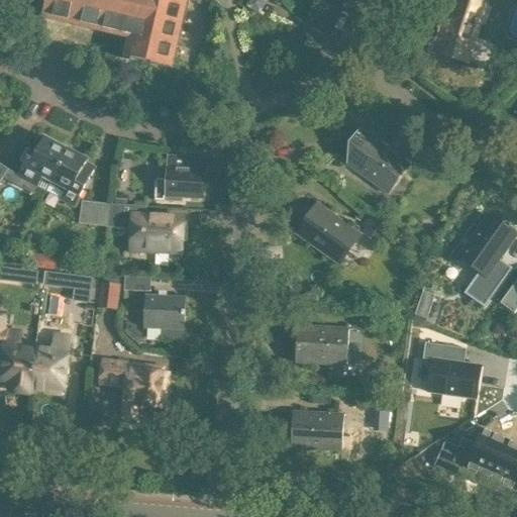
[(45,0),(41,20),(126,39),(123,58),(173,69),(188,1),(187,1),(187,0),(45,0)]
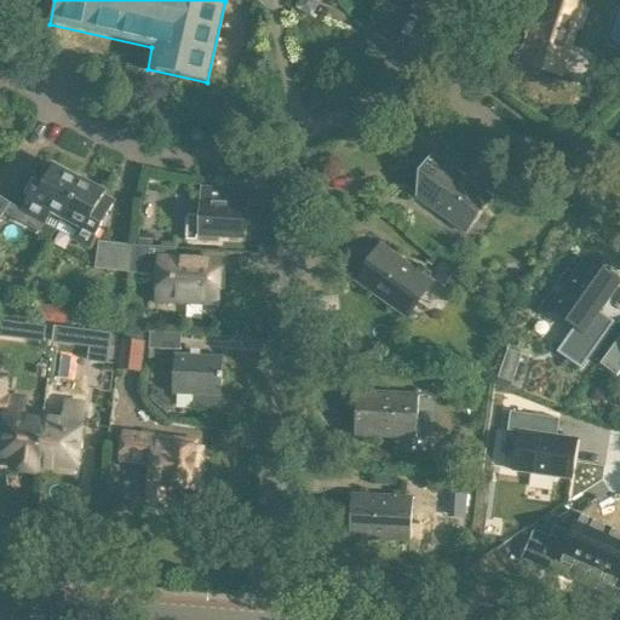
[(297,0),(298,0),(320,11),(325,0),(297,0)]
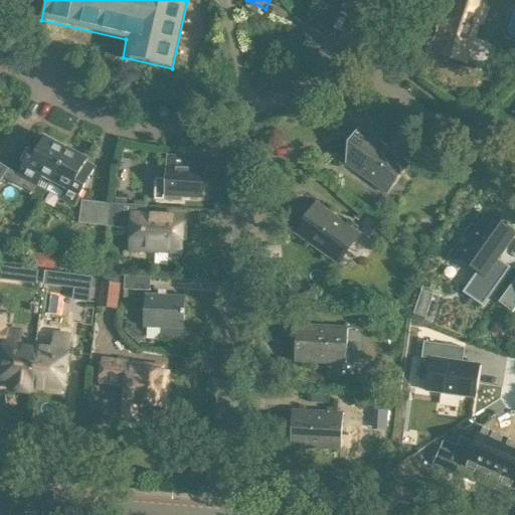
[(449,8),(434,51),(465,62),(484,5),(469,0),(447,0),(446,6),(449,8)]
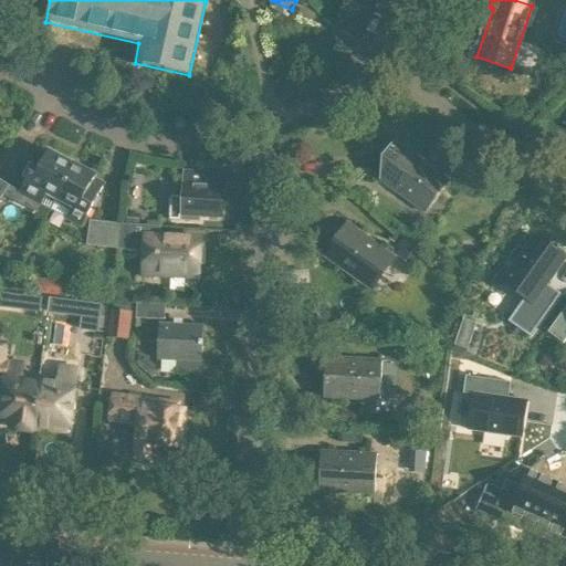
[(379,181),(426,213),(449,180),(404,147),(394,140),(381,157),(379,180),(379,181)]
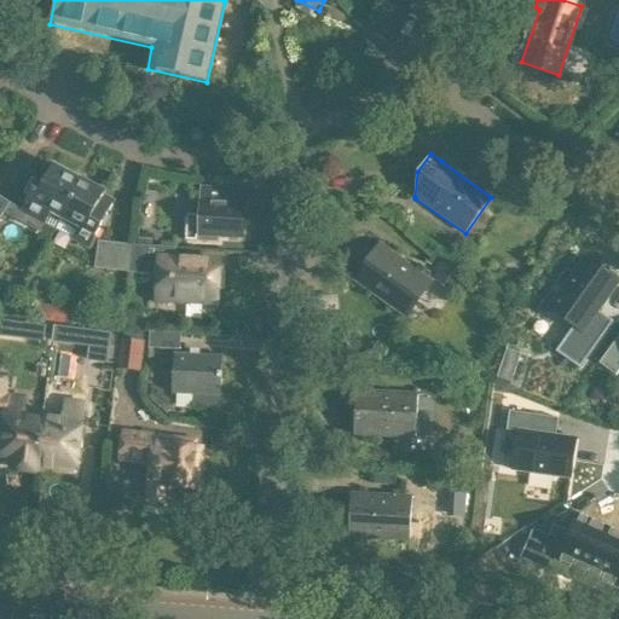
[(22,209),(22,210),(46,224),(53,227),(79,179),(68,173),(67,169),(61,167),(56,167),(53,166),(51,169),(45,167),(22,209)]
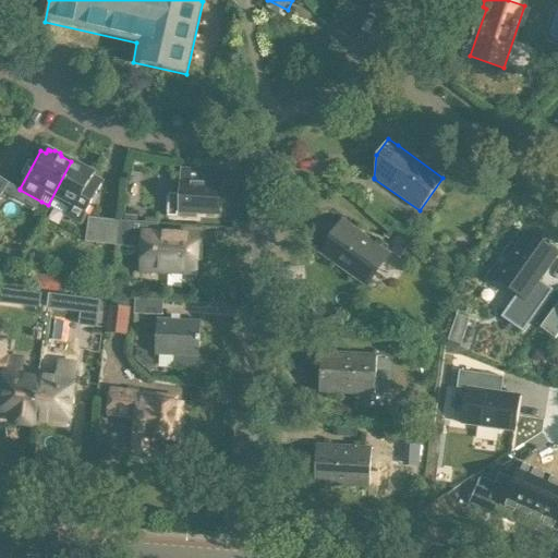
[(71,161),(48,205),(81,221),(101,182),(93,177),(95,173),(92,171),(91,169),(84,166),(80,166),(71,161)]
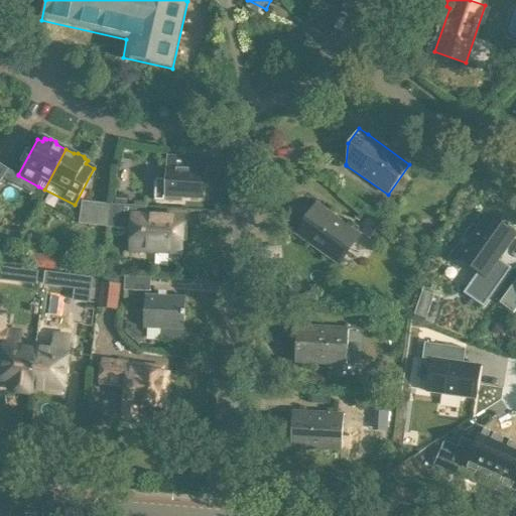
[(154,201),(183,202),(183,199),(201,200),(202,171),(194,171),(195,157),(167,156),(166,179),(155,178),(154,201)]
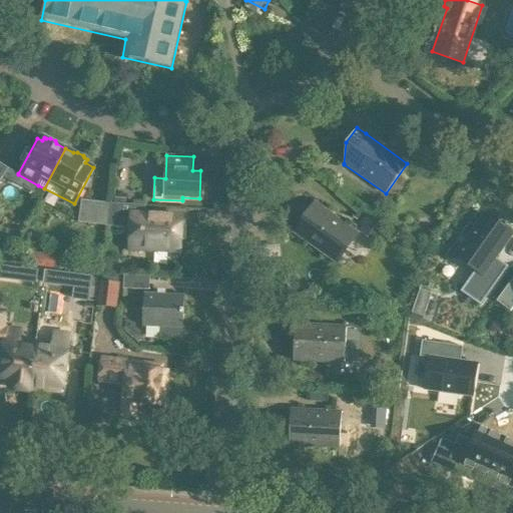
[(0,162),(0,180),(8,167),(0,162)]
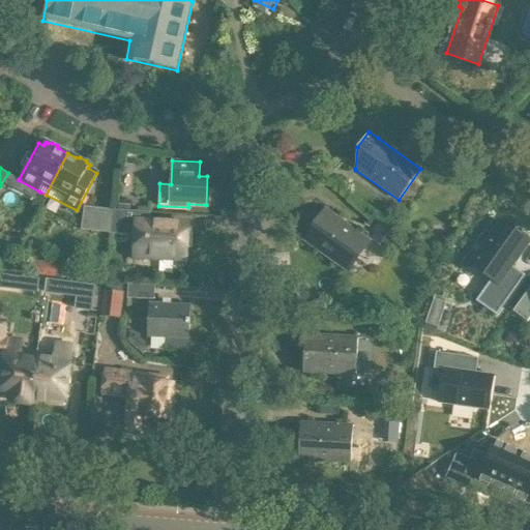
[(119,200),(119,209),(130,209),(131,201),(119,200)]
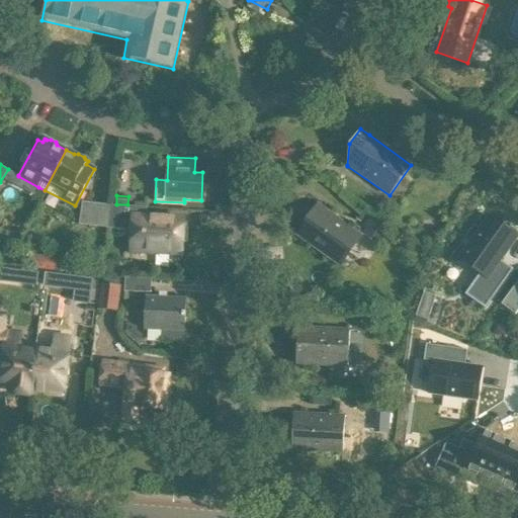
[(82,201),(79,225),(108,229),(111,205),(82,201)]
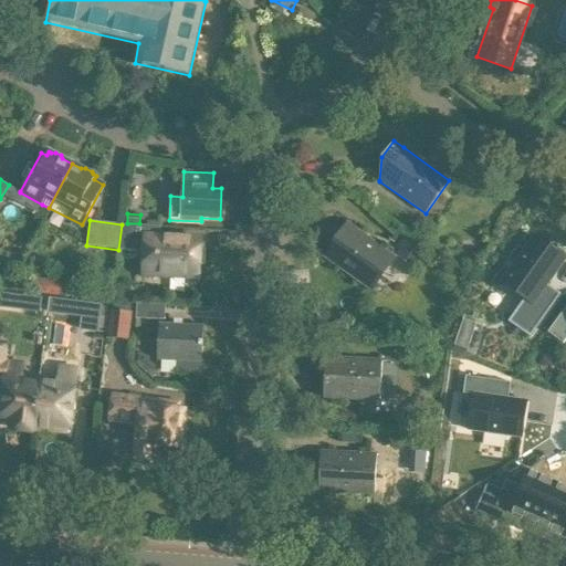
[(122,224),(118,250),(144,251),(143,270),(199,273),(199,264),(203,264),(205,250),(200,249),(201,240),(160,237),(160,227),(155,227),(147,226),(122,224)]
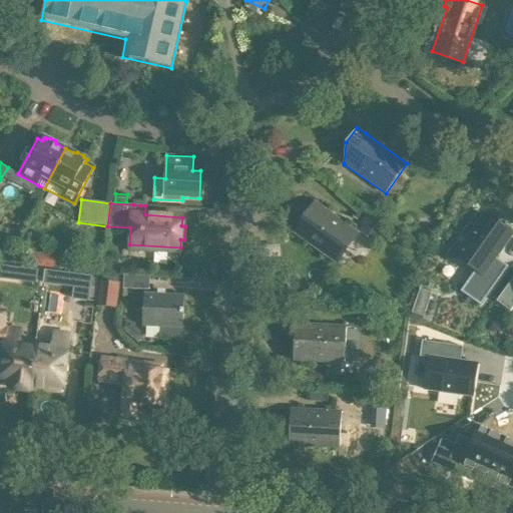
[(295,233),(336,264),(358,232),(316,203),(295,233)]
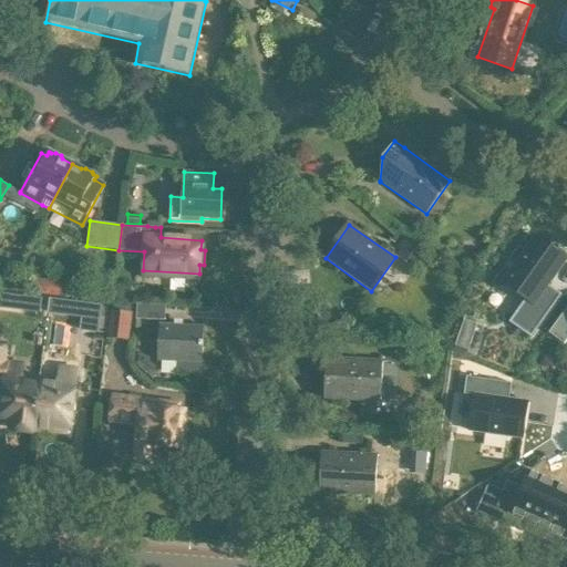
[(536,236),(503,282),(525,299),(508,321),(531,338),(562,295),(547,284),(566,257),(536,236)]
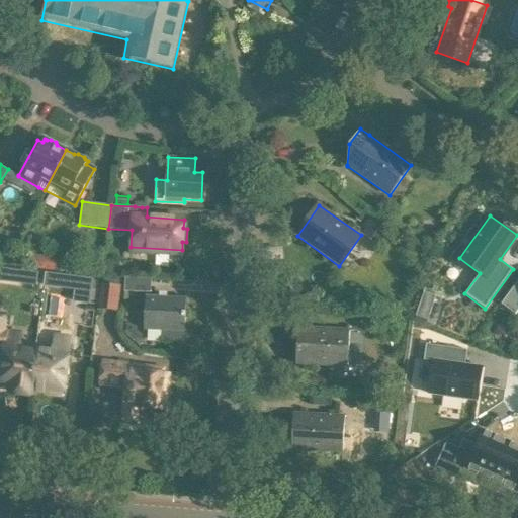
[(369,217),(363,227),(382,240),(390,231),(369,217)]
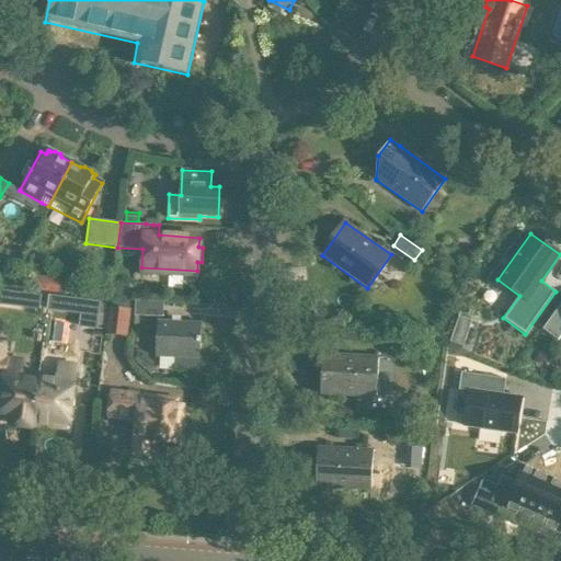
[(34,276),(32,290),(61,294),(63,279),(34,276)]
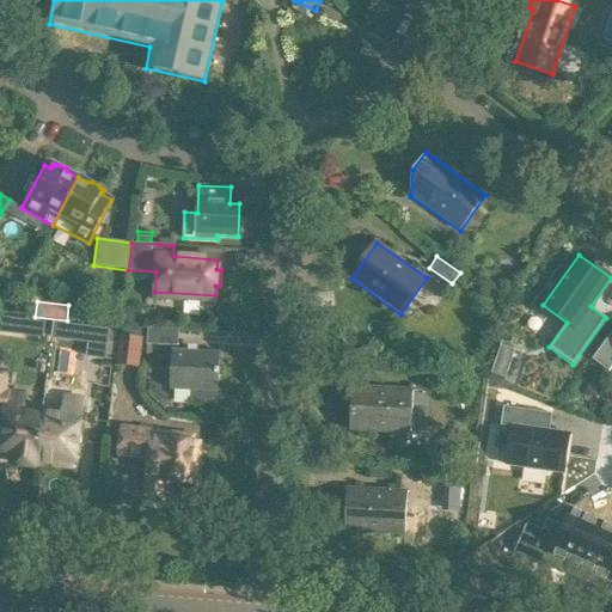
[(7,332),(20,334),(22,318),(10,317),(7,332)]
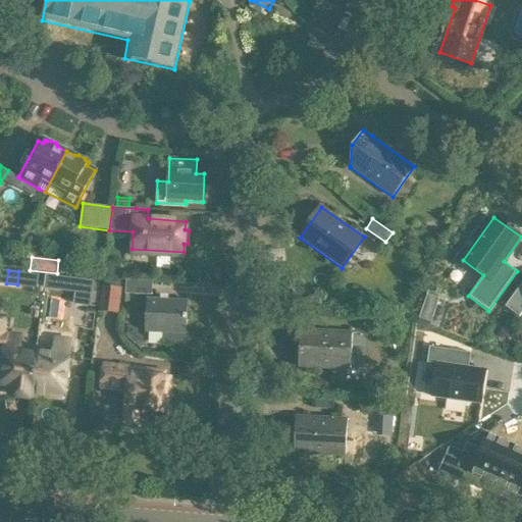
[(75,278),(72,305),(91,307),(99,308),(101,285),(102,282),(94,281),(94,280),(75,278)]
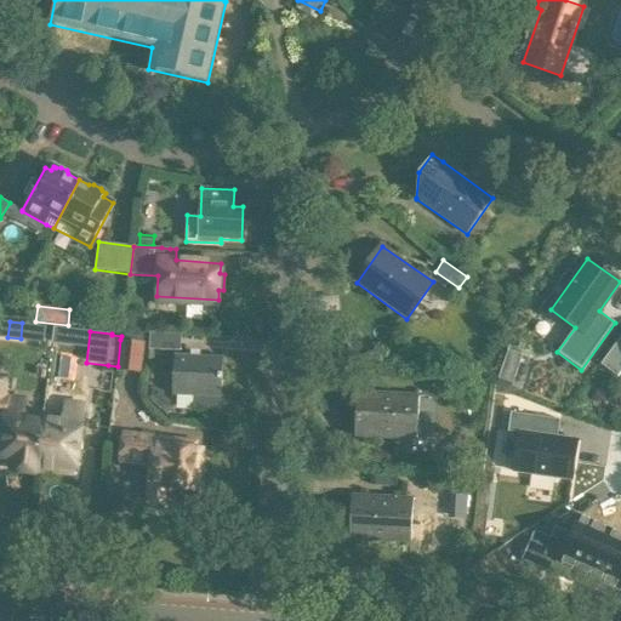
[(118,366),(117,370),(141,374),(144,342),(143,342),(143,335),(123,332),(121,340),(120,340),(118,366)]
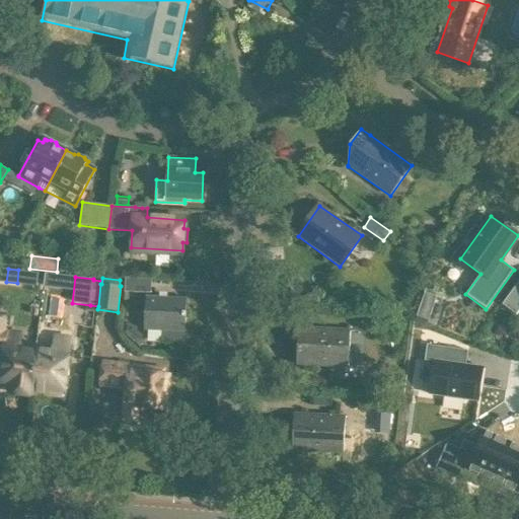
[(125,292),(150,293),(151,280),(126,278),(125,292)]
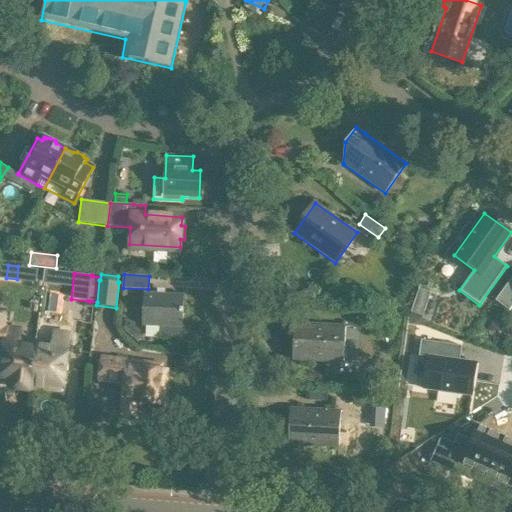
[(419,288),(411,312),(422,316),(431,293),(419,288)]
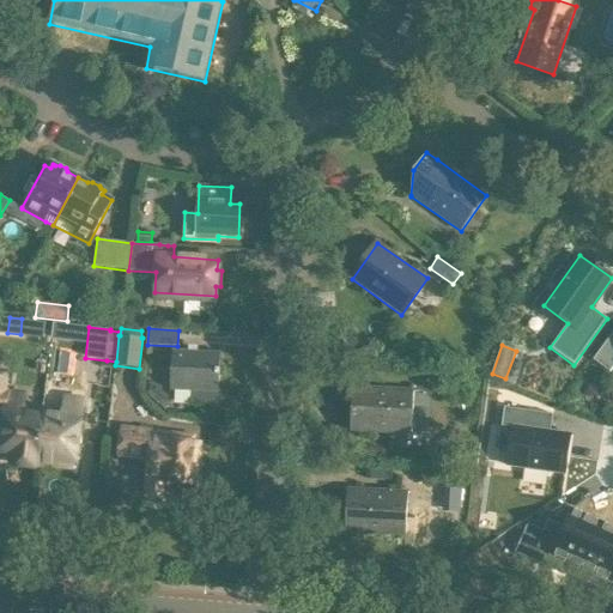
[(612,356),(601,347),(593,359),(610,371),(612,366),(612,356)]
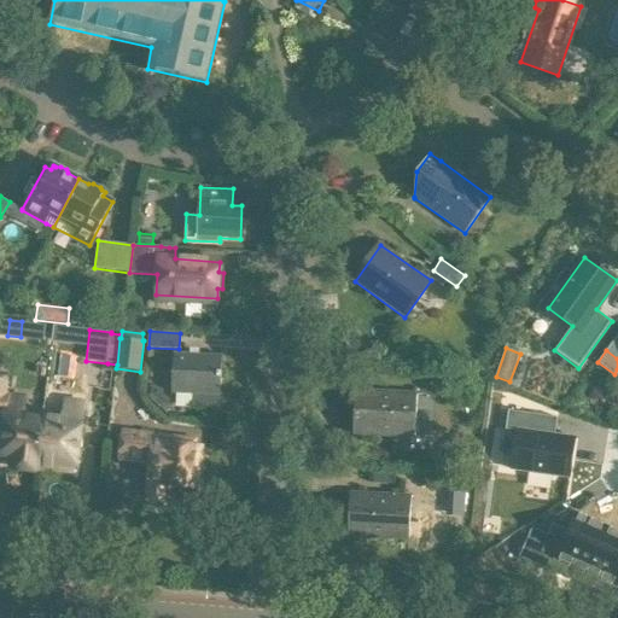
[(173,354),(172,392),(194,394),(193,407),(219,408),(220,395),(221,356),(173,354)]
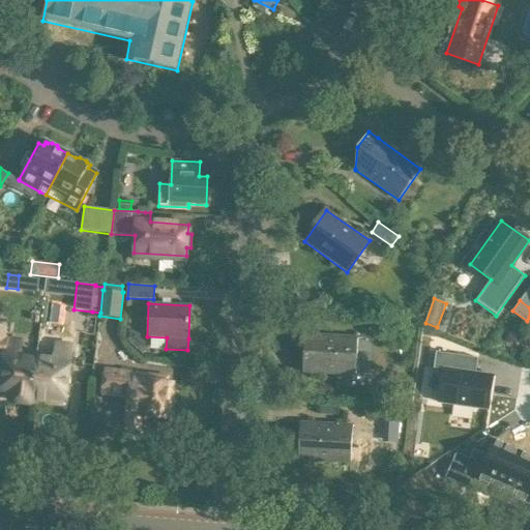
[(0,321),(0,355),(3,356),(0,383),(0,390),(11,391),(10,400),(32,403),(32,399),(37,358),(35,358),(35,361),(17,359),(19,343),(4,341),(6,323),(0,321)]
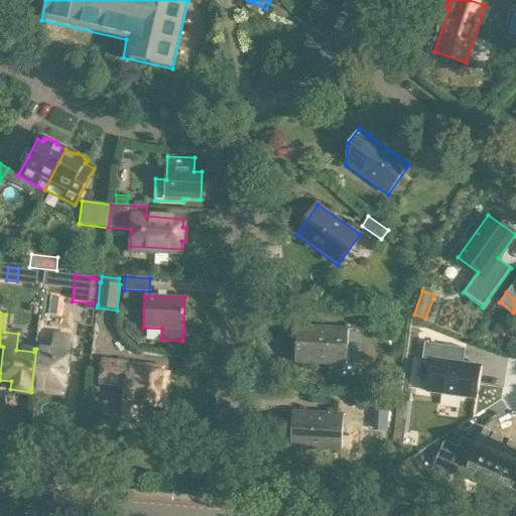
[(133,326),(124,332),(140,346),(142,334),(133,326)]
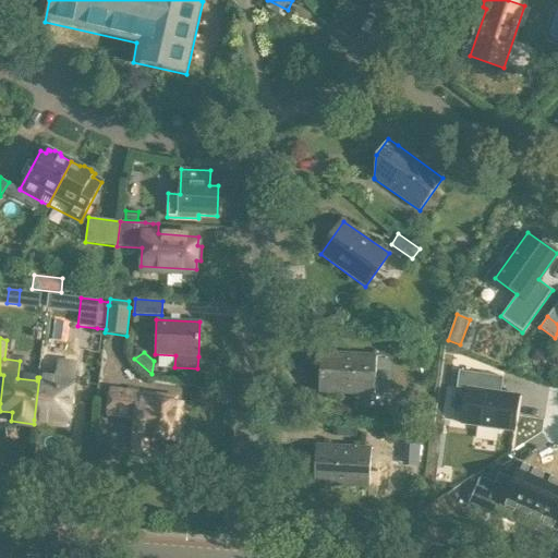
[(318,392),(374,396),(376,355),(320,352),(318,392)]
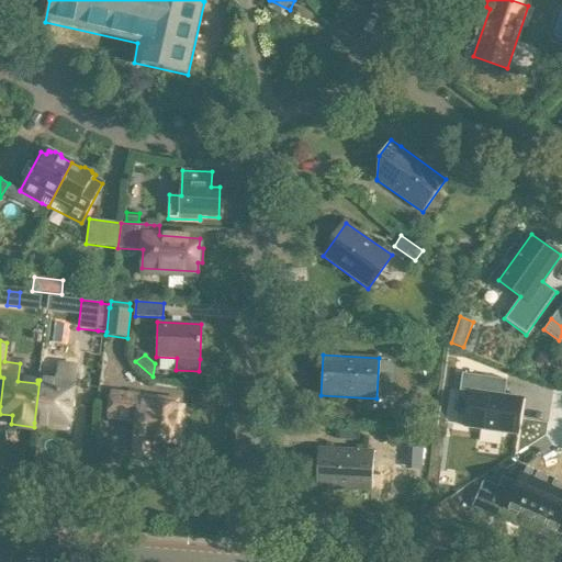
[(40,380),(34,423),(52,425),(53,420),(67,422),(75,367),(59,364),(57,382),(40,380)]
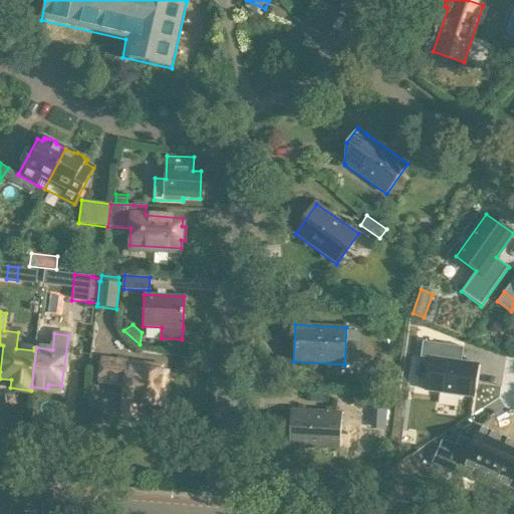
[(471,397),(476,363),(460,361),(462,346),(421,341),(419,357),(429,358),(424,391),(471,397)]
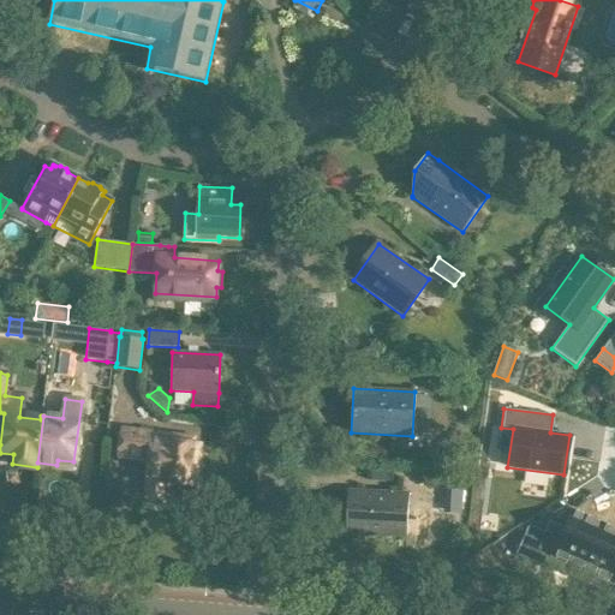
[(144,497),(161,500),(163,482),(195,485),(199,445),(187,443),(154,440),(155,434),(123,430),(119,458),(148,460),(147,484),(144,497)]
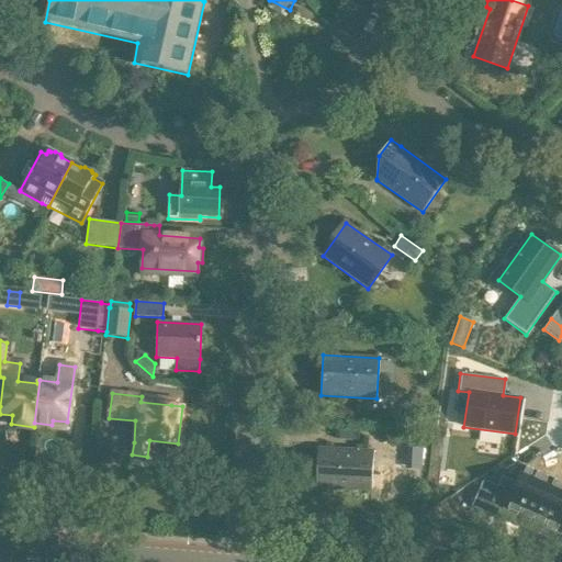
[(316,489),(372,492),(373,451),(317,448),(316,489)]
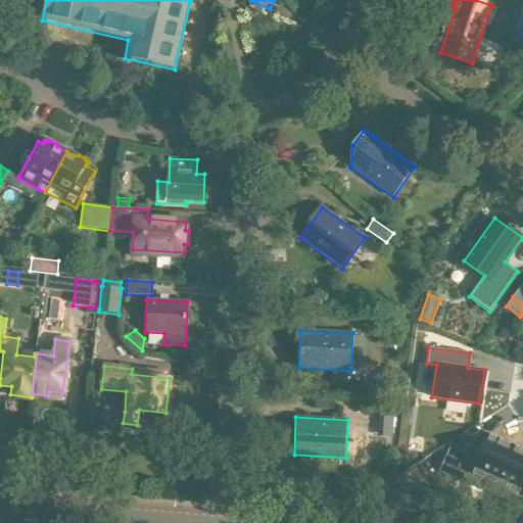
[(393,427),(393,417),(379,417),(378,426),(393,427)]
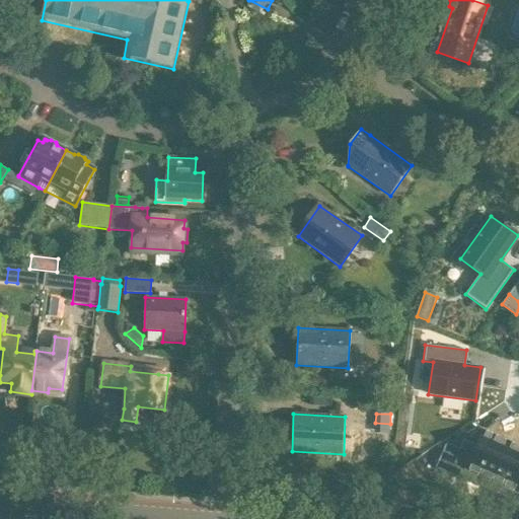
[(459,449),(448,473),(463,480),(468,469),(492,480),(509,443),(484,432),(472,455),(459,449)]
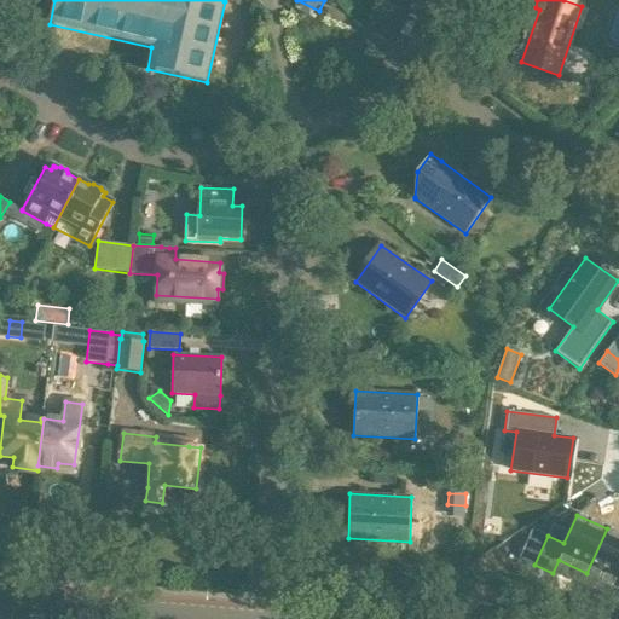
[(618,533),(607,528),(586,573),(615,586),(609,599),(618,602),(618,533)]
